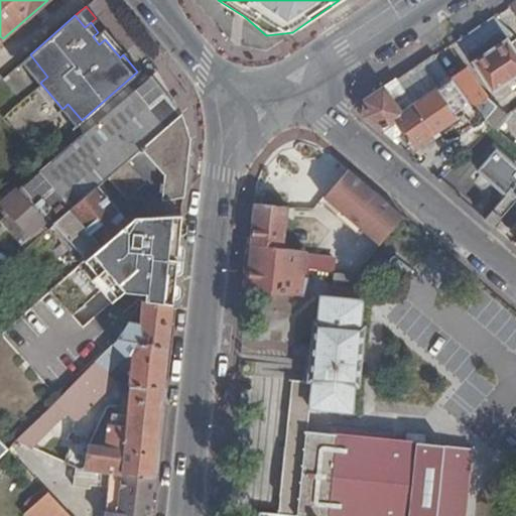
[(489,89),(497,86),(515,72),(515,39),(490,15),(455,39),(489,89)]
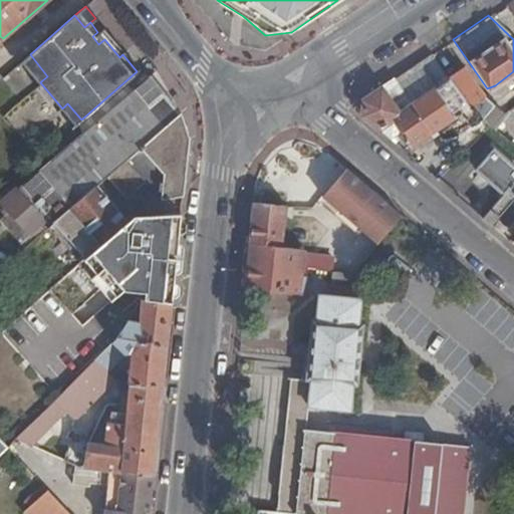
[(103,27),(97,32),(92,36),(98,44),(104,39),(109,34),(103,27)]
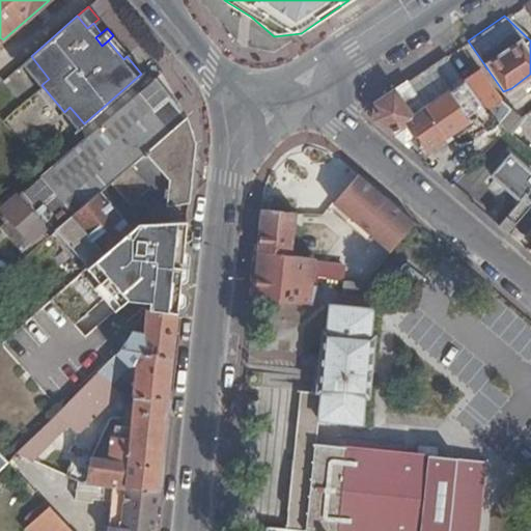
[(113,35),(108,40),(123,59),(127,56),(129,54),(113,35)]
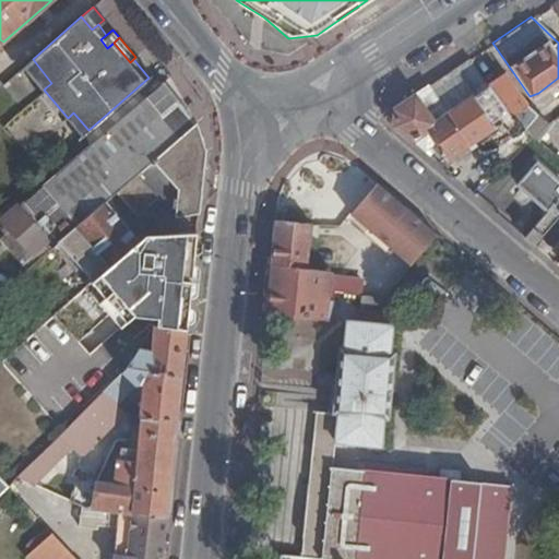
[(135,57),(133,59),(149,78),(154,73),(139,55),(135,57)]
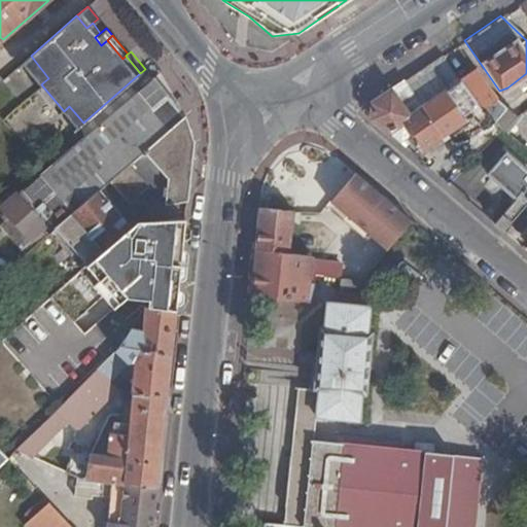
[(31,56),(24,61),(43,82),(48,78),(31,56)]
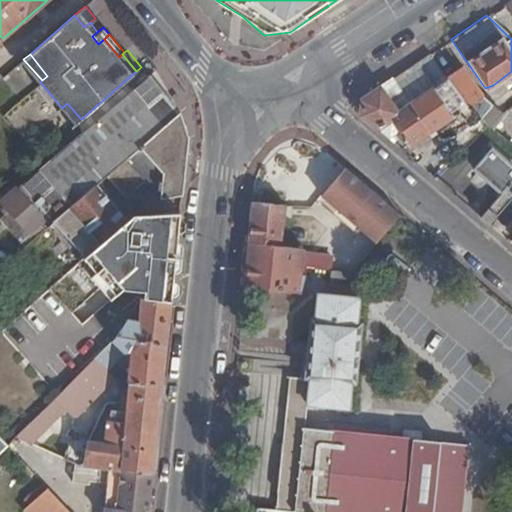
[(427,54),(388,80),(405,104),(444,77),(443,75),(427,54)]
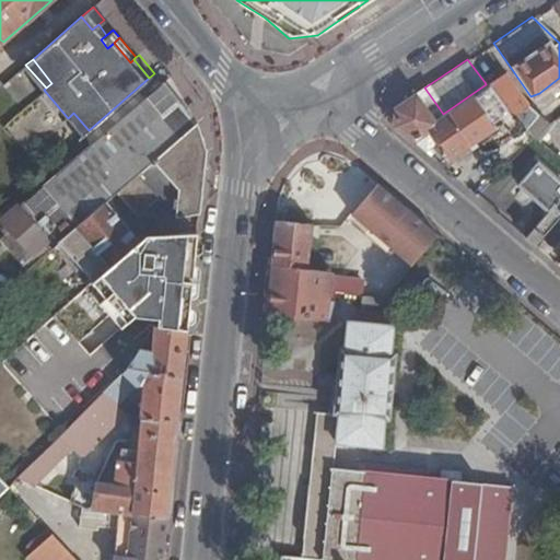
[(486,84),(505,111),(522,126),(529,132),(533,136),(546,120),(524,100),(500,70),(485,82),(486,84)]
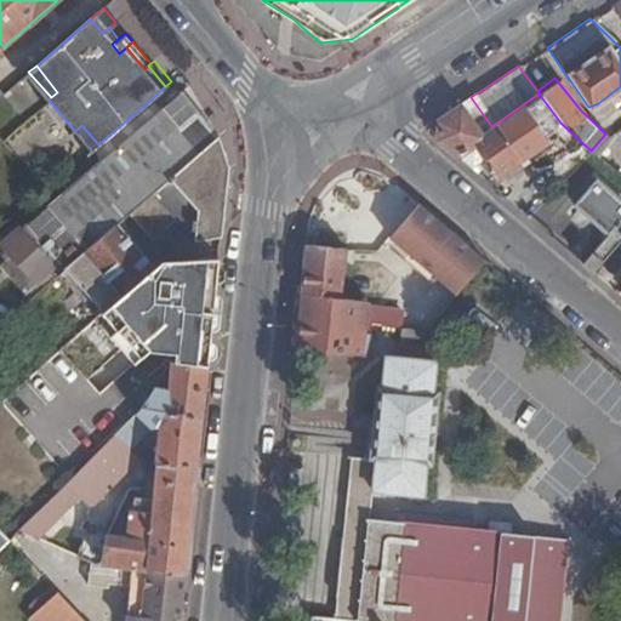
[(218,136),(189,84),(98,164),(119,188),(157,158),(172,176),(217,137),(218,136)]
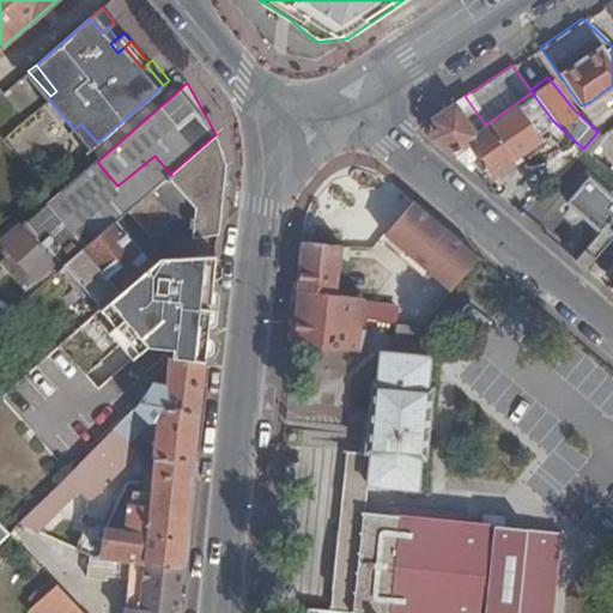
[(431,119),(429,134),(447,150),(492,190),(502,183),(491,168),(548,128),(563,145),(571,138),(553,121),(532,92),(485,125),(465,96),(431,119)]
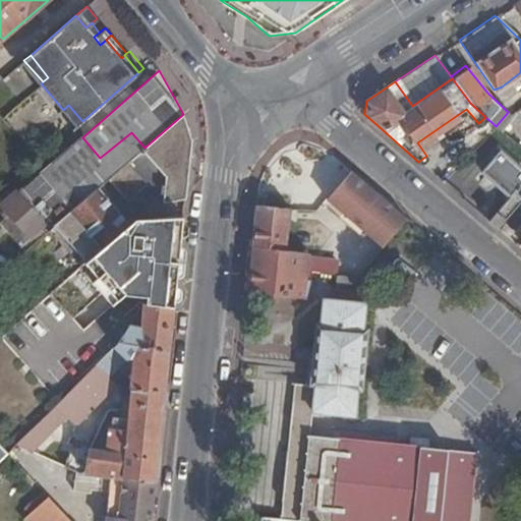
[(41,83),(36,88),(58,114),(63,110),(41,83)]
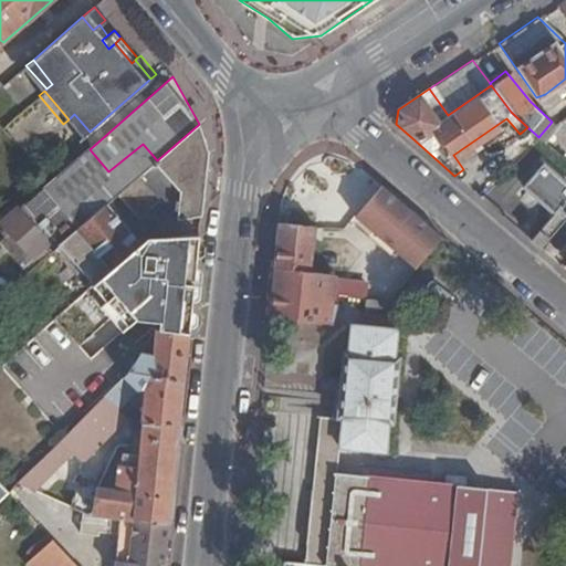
[(74,114),(69,119),(83,137),(90,132),(74,114)]
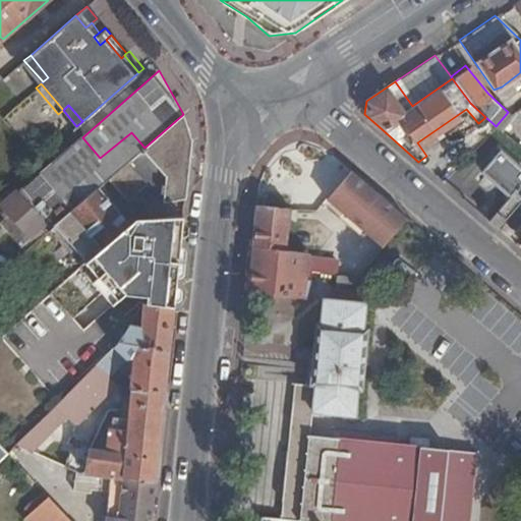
[(182,115),(145,148),(130,160),(151,184),(163,198),(186,197),(192,139),(193,125),(183,114),(182,115)]
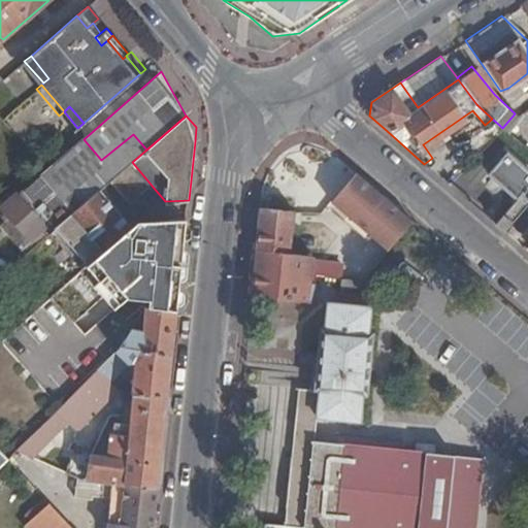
[(101,160),(84,139),(22,193),(48,225),(54,231),(57,228),(100,190),(111,180),(132,162),(146,150),(133,134),(101,160)]
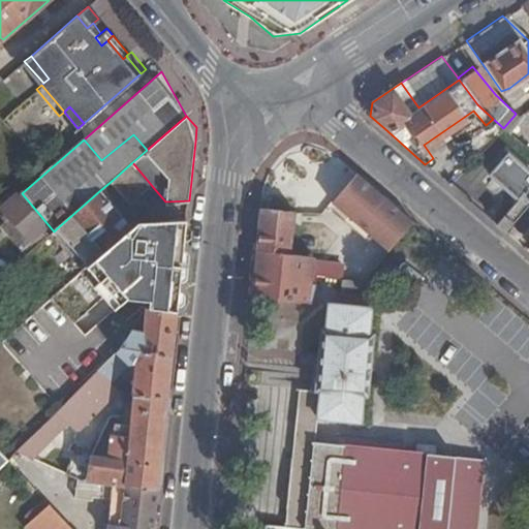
[(528,170),(504,150),(485,170),(512,196),(517,191),(528,177),(528,170)]
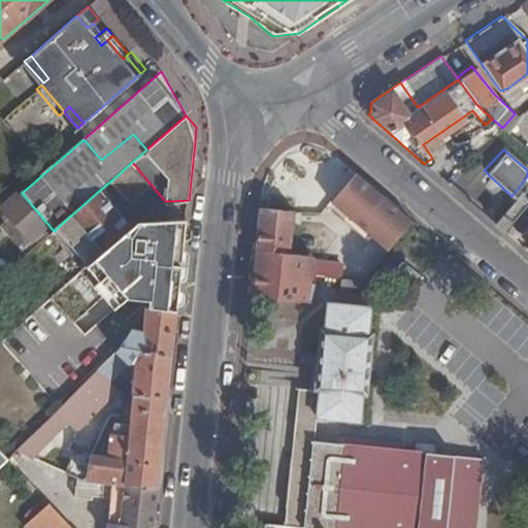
[(111,180),(132,204),(153,187),(132,162),(111,180)]
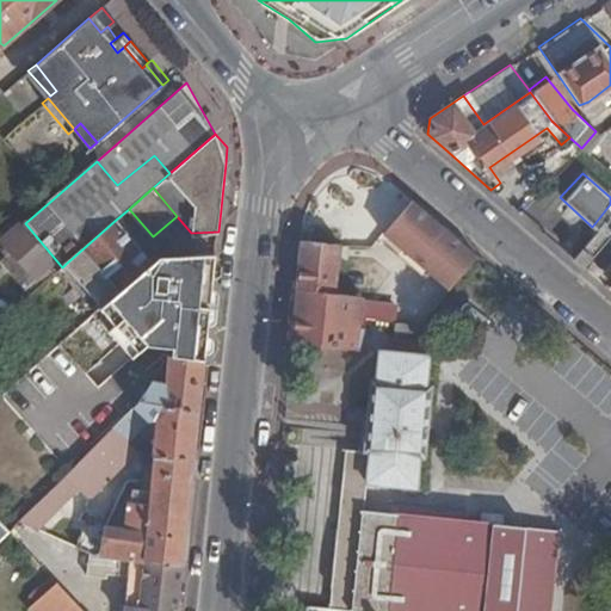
[(155,265),(116,220),(66,264),(105,309),(155,265)]
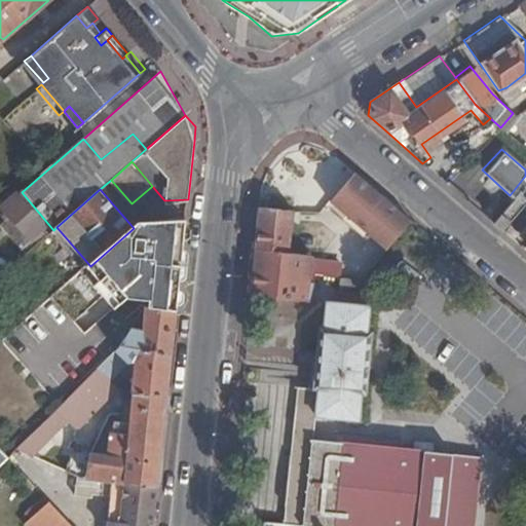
[(0,212),(5,219),(9,215),(30,239),(48,224),(22,192),(21,190),(0,208),(0,212)]
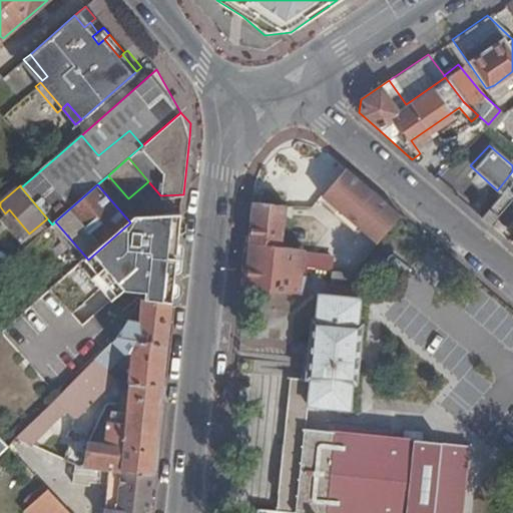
[(501,185),(497,190),(476,214),(486,223),(511,194),(501,185)]
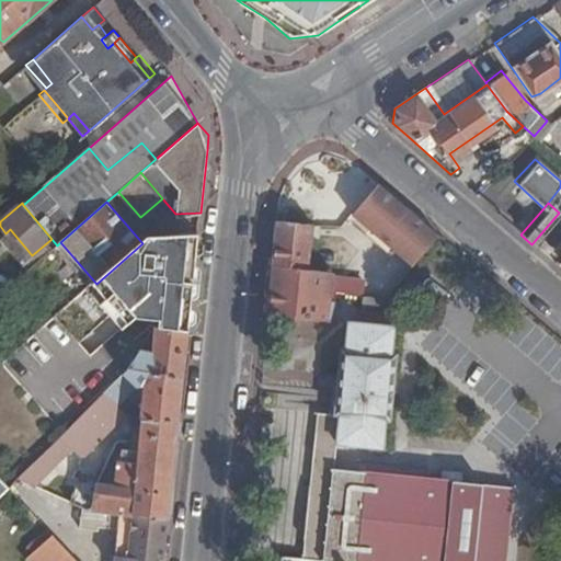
[(321,218),(277,213),(266,306),(330,311),(332,285),(331,285),(335,240),(336,227),(320,226),(321,218)]
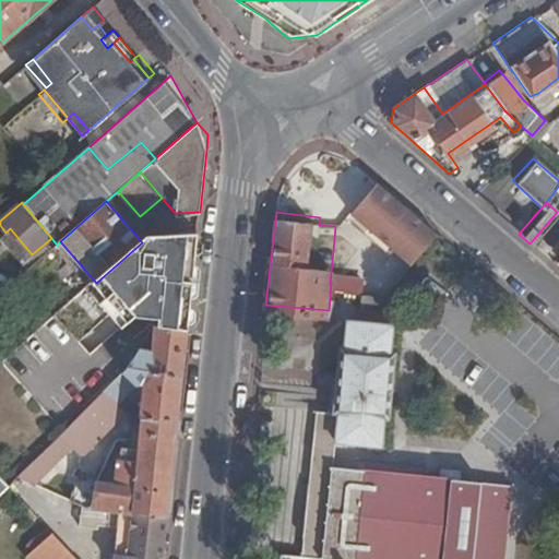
[(334,239),(330,284),(331,284),(339,285),(344,272),(358,280),(360,274),(370,280),(373,276),(378,280),(407,244),(369,212),(345,239),(334,239)]
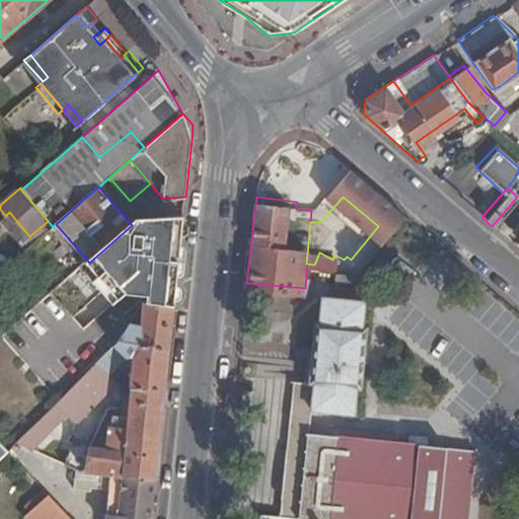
[(312,203),(297,202),(296,209),(311,210),(312,206),(312,203)]
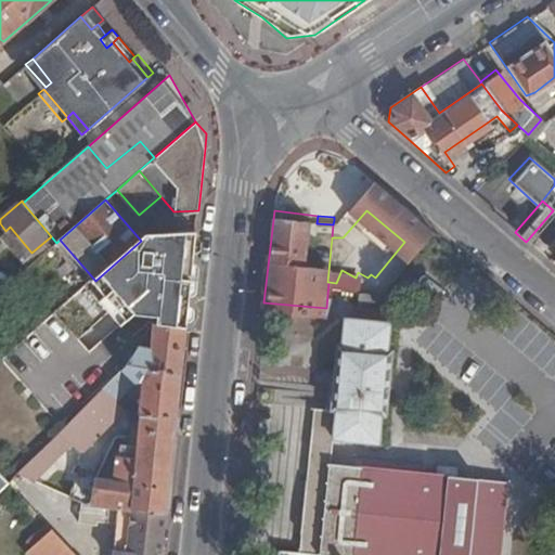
[(147,235),(141,241),(95,281),(88,287),(111,314),(128,299),(162,304),(160,318),(159,324),(185,328),(188,308),(169,305),(171,289),(181,292),(182,284),(191,285),(196,231),(147,235)]
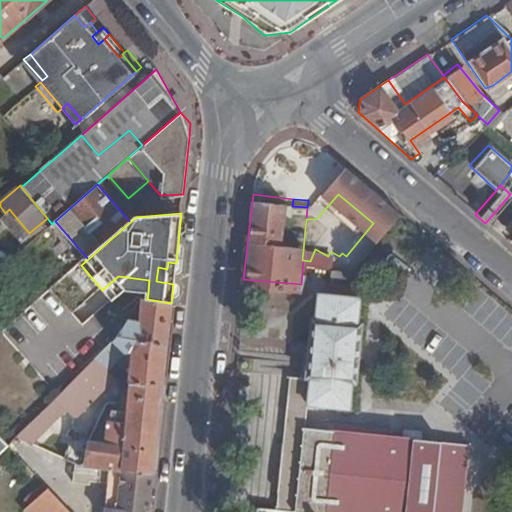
[(52,224),(47,218),(29,233),(35,239),(52,224)]
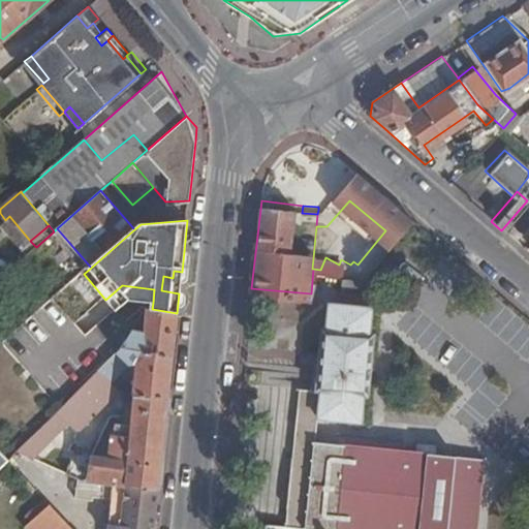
[(173,278),(163,276),(161,290),(179,293),(182,272),(174,271),(173,278)]
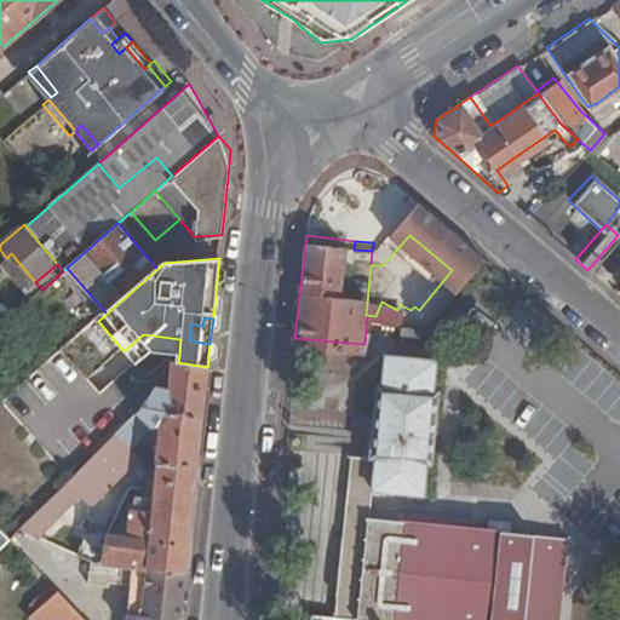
[(181,339),(143,334),(124,351),(137,366),(156,350),(179,355),(181,339)]
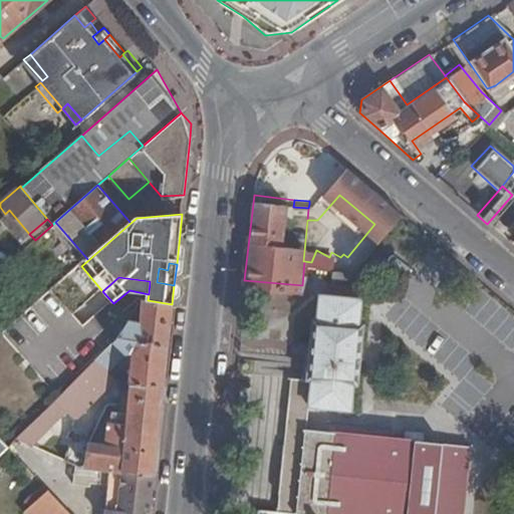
[(276,506),(256,504),(254,513),(324,513),(325,511),(356,513),(463,513),(471,442),(305,423),(307,401),(350,405),(351,379),(355,380),(361,317),(356,315),(358,291),(317,287),(314,313),(310,312),(305,373),(290,372),(276,506)]
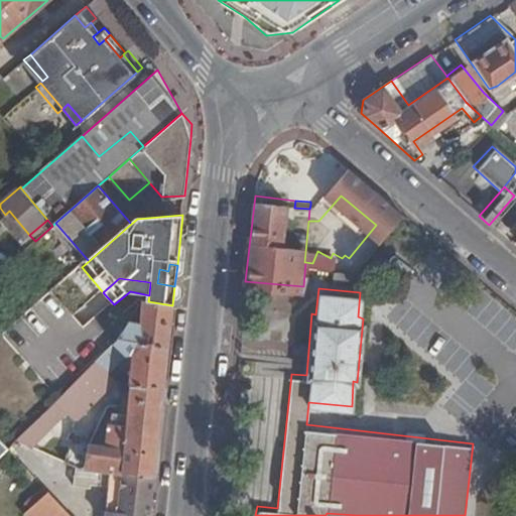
[(126,331),(123,335),(96,363),(112,380),(115,378),(118,374),(113,368),(133,348),(134,350),(130,382),(132,381),(164,385),(172,305),(148,301),(144,301),(126,331)]
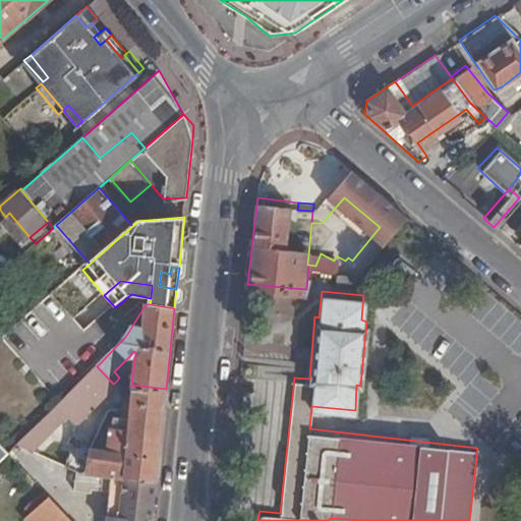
[(113,384),(97,366),(59,405),(67,413),(78,424),(118,384),(116,382),(113,384)]
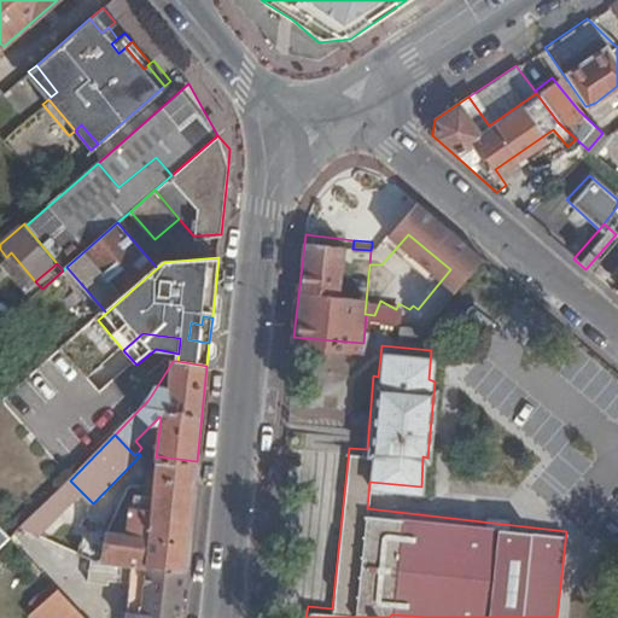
[(130,530),(86,523),(80,552),(92,557),(93,558),(103,554),(112,558),(128,561),(185,570),(197,461),(158,456),(152,493),(139,491),(136,507),(134,507),(130,530)]
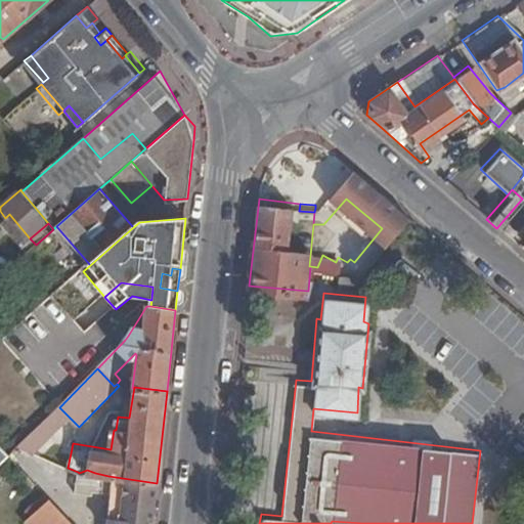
[(68,416),(59,407),(18,447),(31,452),(68,416)]
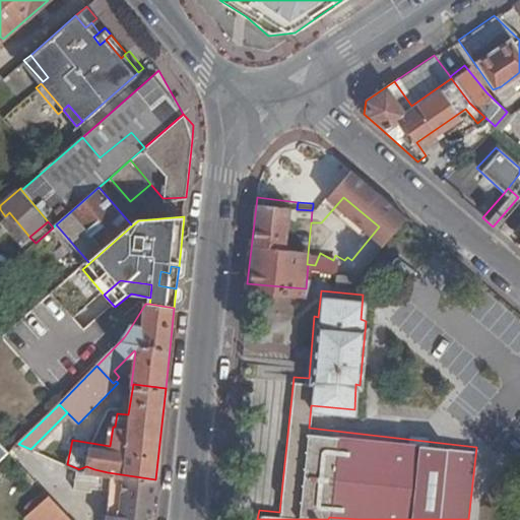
[(77,468),(76,491),(91,493),(93,494),(93,491),(90,490),(90,484),(94,469),(86,466),(78,469),(77,468)]
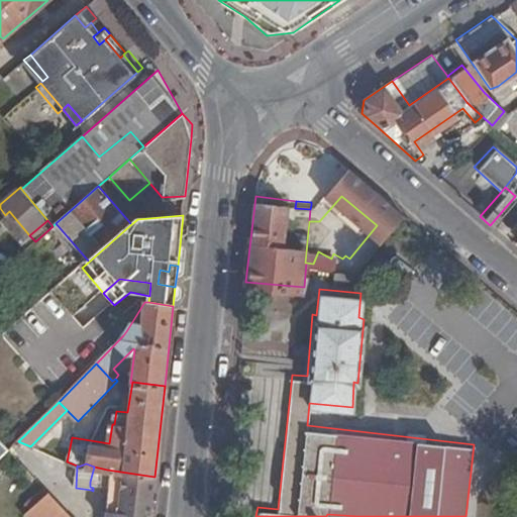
[(94,467),(90,482),(111,487),(122,489),(122,495),(152,499),(154,477),(107,470),(94,467)]
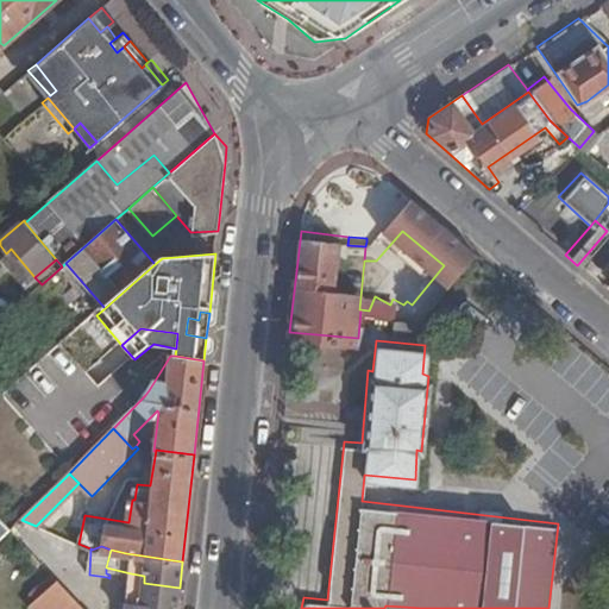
[(144,576),(131,573),(130,588),(143,589),(144,583),(144,576)]
